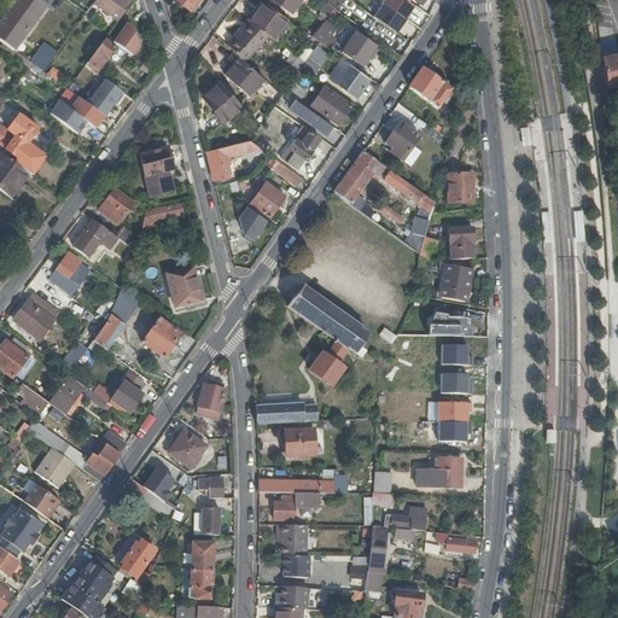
[(34,0),(18,0),(0,27),(0,42),(4,45),(17,54),(48,11),(34,0)]
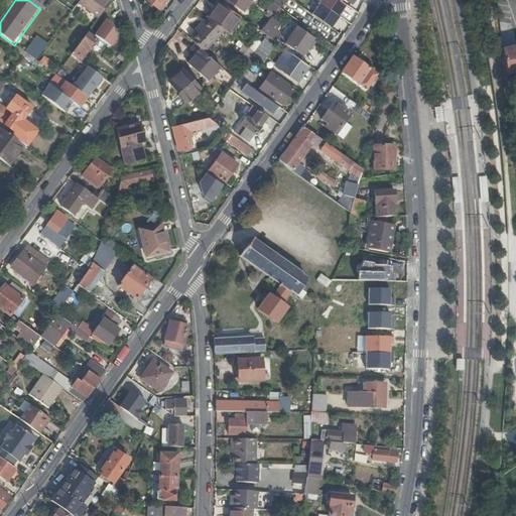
[(104,0),(81,0),(78,4),(98,19),(109,4),(104,0)]
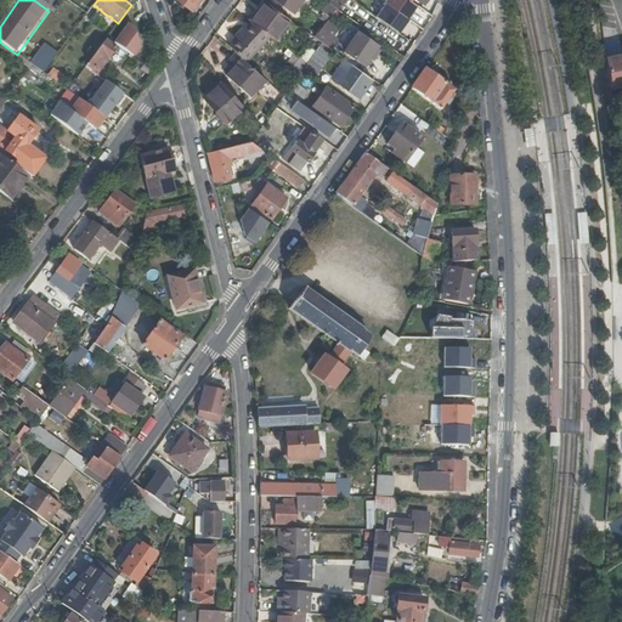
[(176,0),(191,11),(198,0),(176,0)]
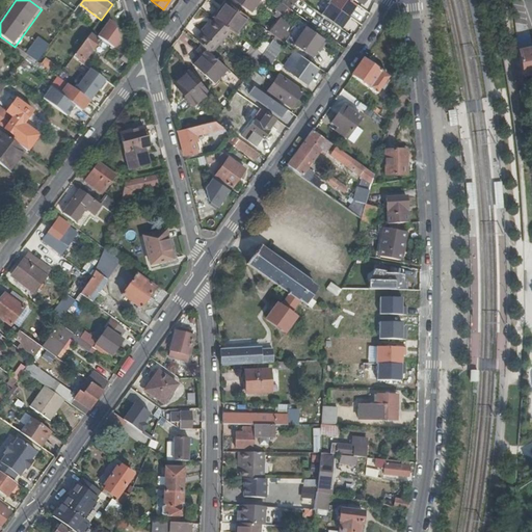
[(235,0),(253,12),(262,0),(235,0)]
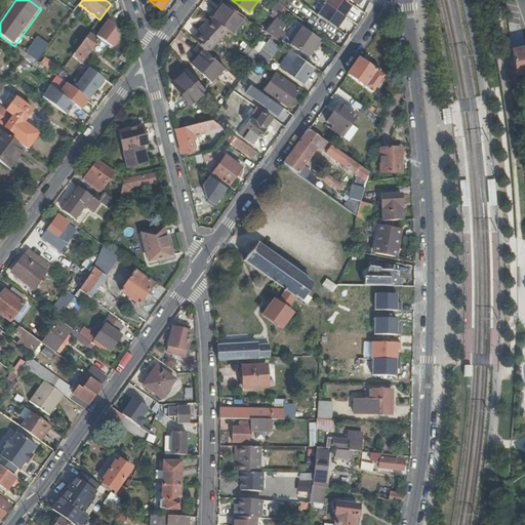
[(284,8),(286,9),(291,0),(279,0),(278,3),(284,8)]
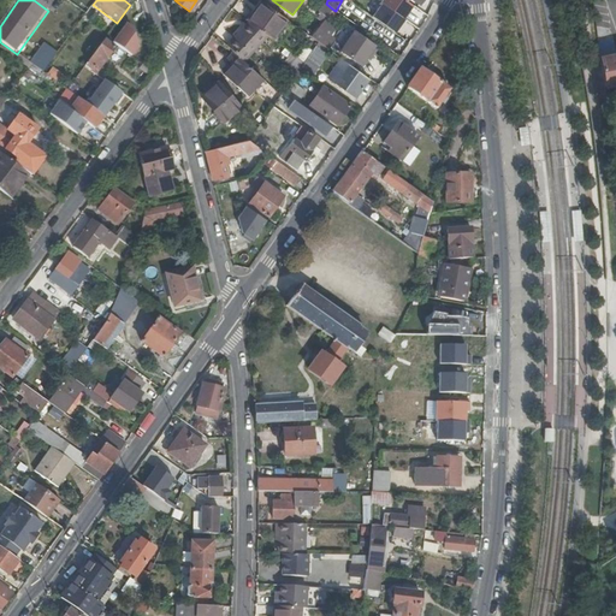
[(413,6),(404,0),(381,0),(380,3),(381,4),(403,18),(413,6)]
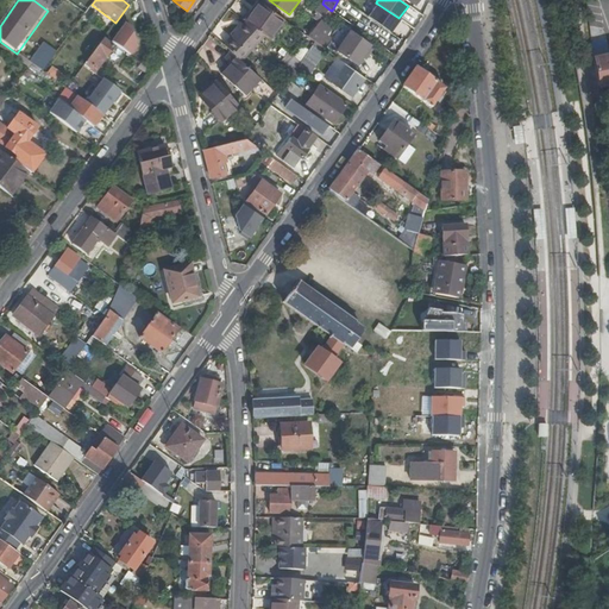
[(259,2),(246,22),(265,36),(269,38),(283,19),(259,2)]
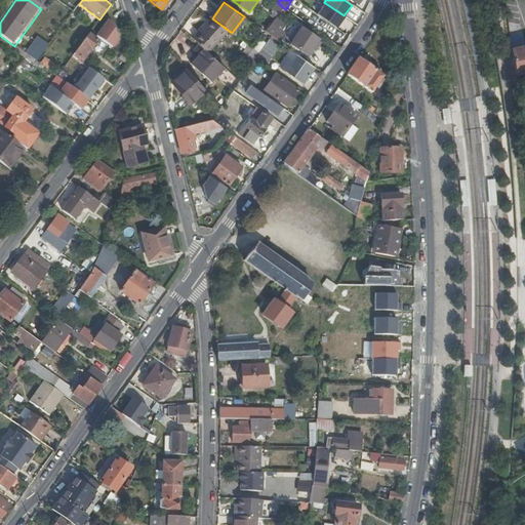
[(344,15),(325,3),(318,14),(336,28),(345,16),(344,15)]
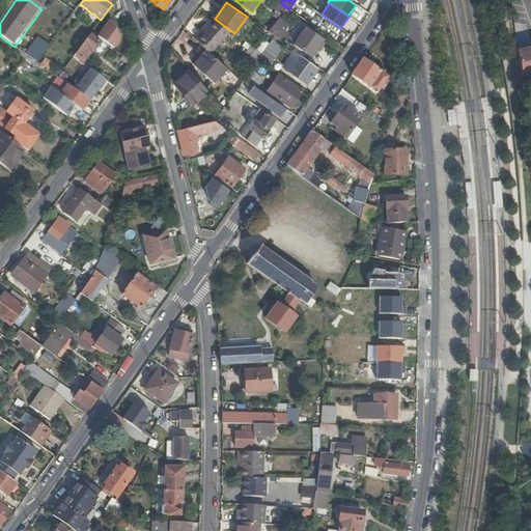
[(215,19),(196,40),(201,46),(211,54),(231,31),(215,19)]
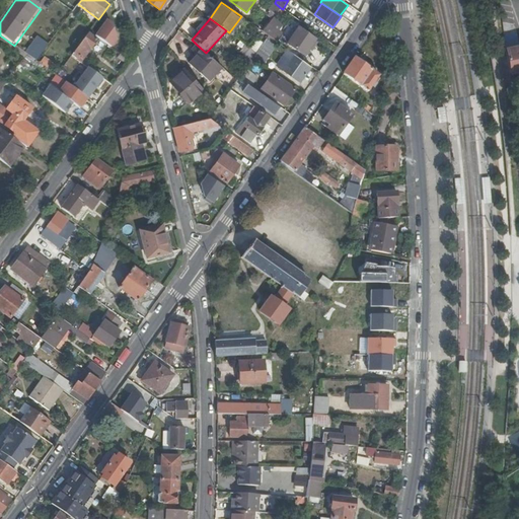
[(107,21),(97,38),(113,49),(117,42),(113,25),(107,21)]
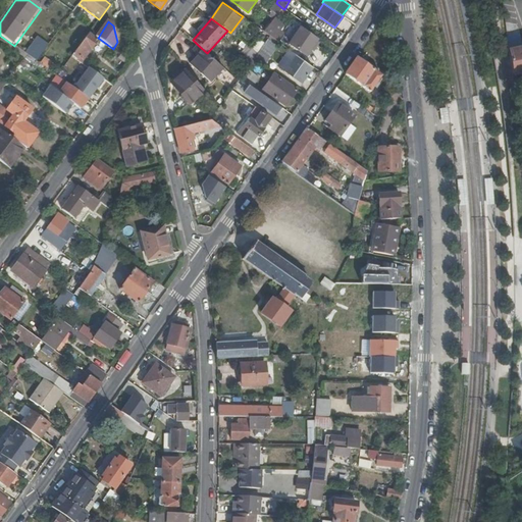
[(317,39),(300,27),(290,43),(306,55),(317,39)]
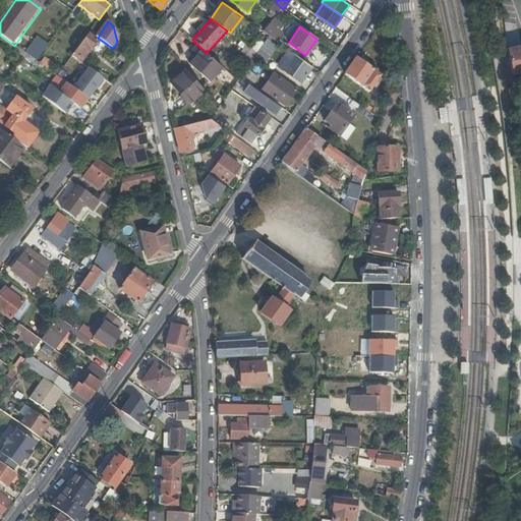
[(274,39),(280,43),(283,38),(278,33),(274,39)]
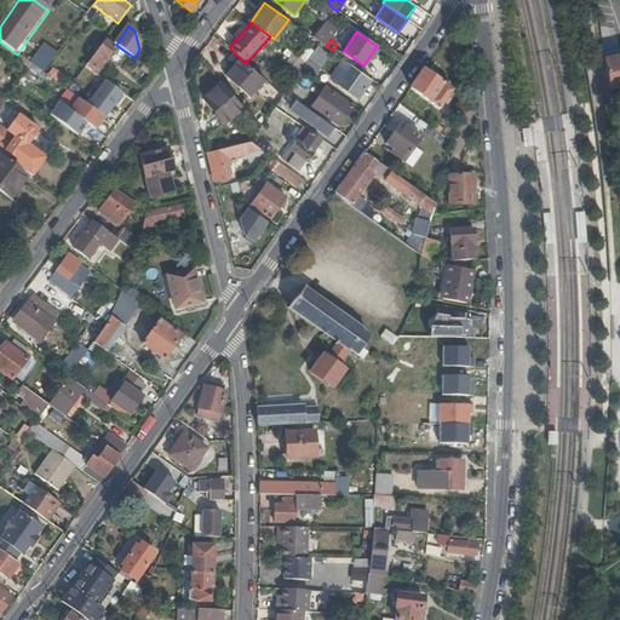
[(107,41),(87,67),(99,75),(118,50),(107,41)]
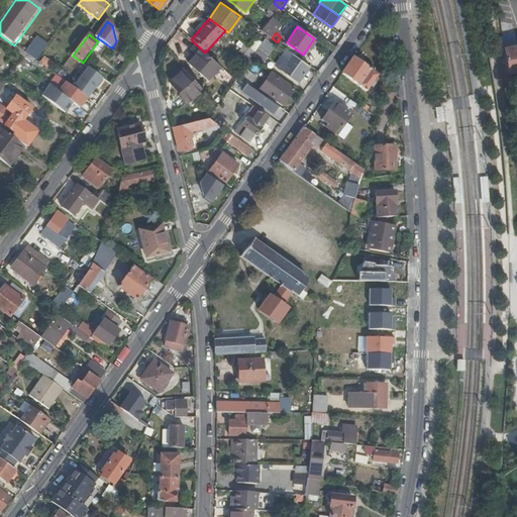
[(14,45),(3,37),(1,39),(29,62),(32,59),(25,54),(14,45)]
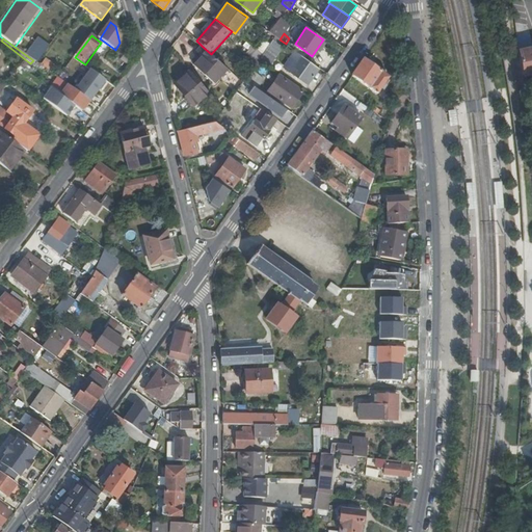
[(38,38),(26,55),(33,60),(37,63),(50,47),(38,38)]
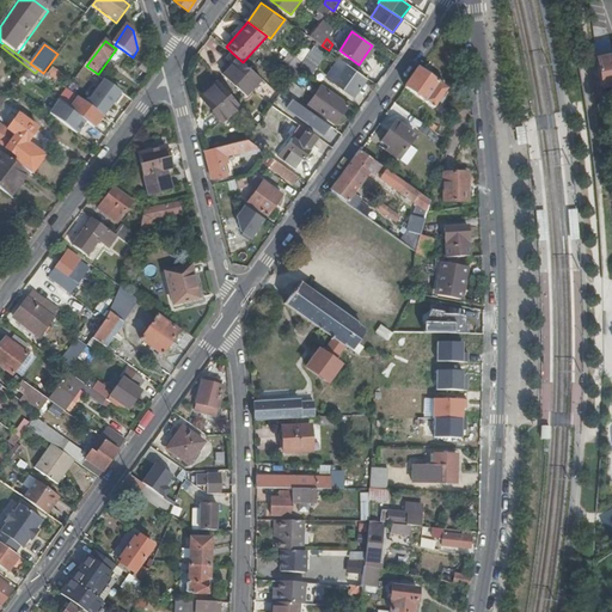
[(295,56),(303,62),(311,50),(304,44),(295,56)]
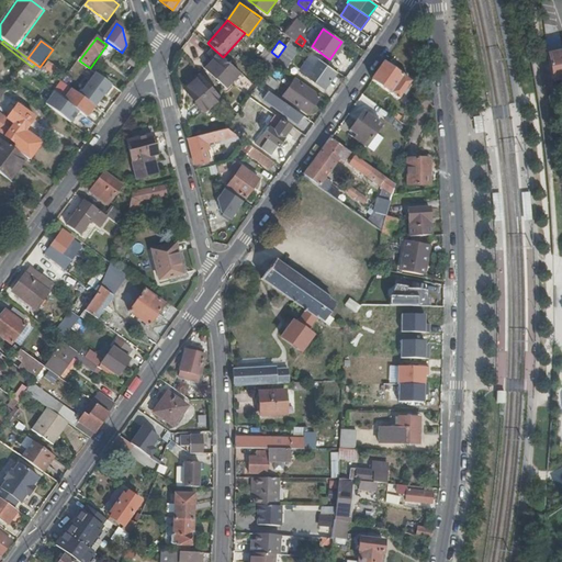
[(270,66),(274,60),(278,57),(271,52),(261,45),(255,55),(270,66)]
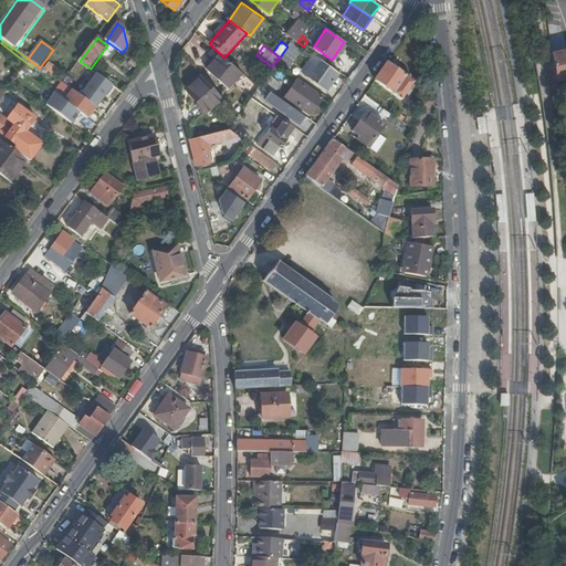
[(224,58),(215,49),(209,55),(215,61),(206,71),(227,88),(241,72),(224,58)]
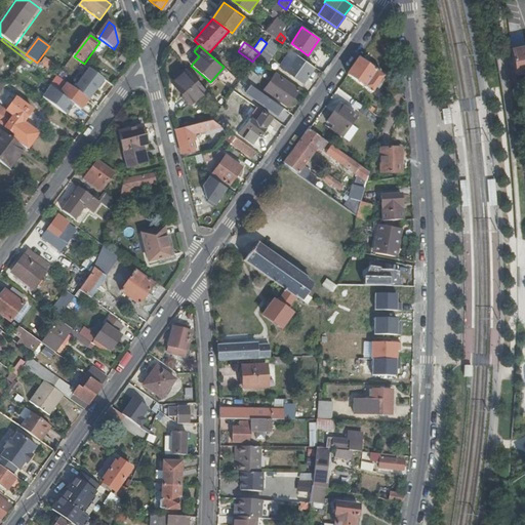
[(524,50),(511,53),(515,75),(524,73),(524,50)]
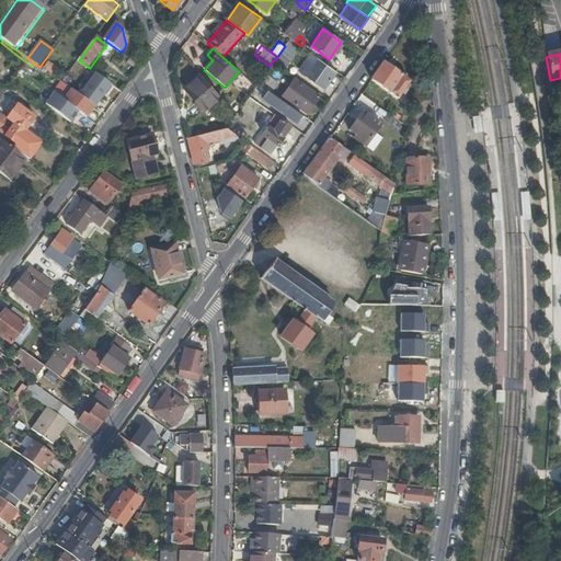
[(336,72),(318,59),(306,76),(324,90),(336,72)]
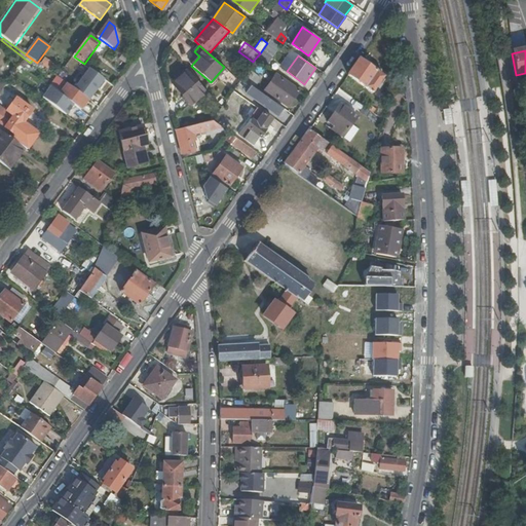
[(257,67),(261,61),(257,57),(253,62),(252,64),(257,67)]
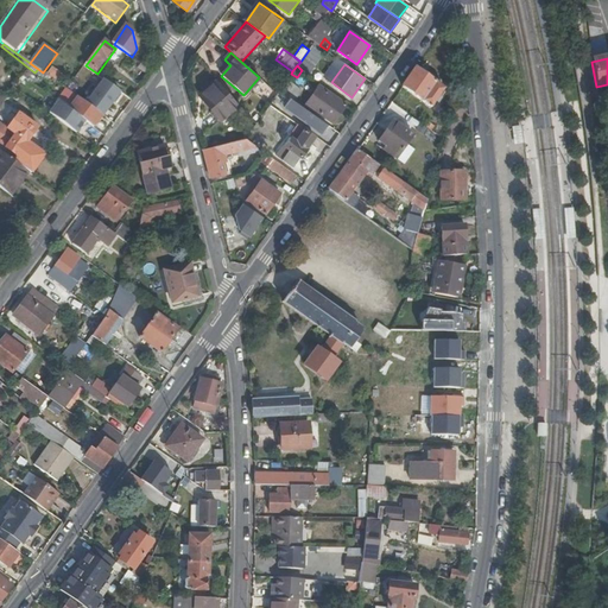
[(55,81),(61,74),(51,67),(45,74),(55,81)]
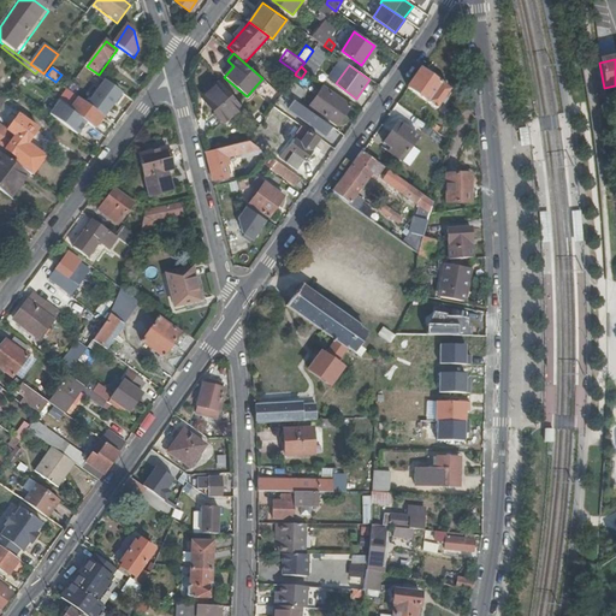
[(450,90),(421,70),(408,88),(437,110),(450,90)]
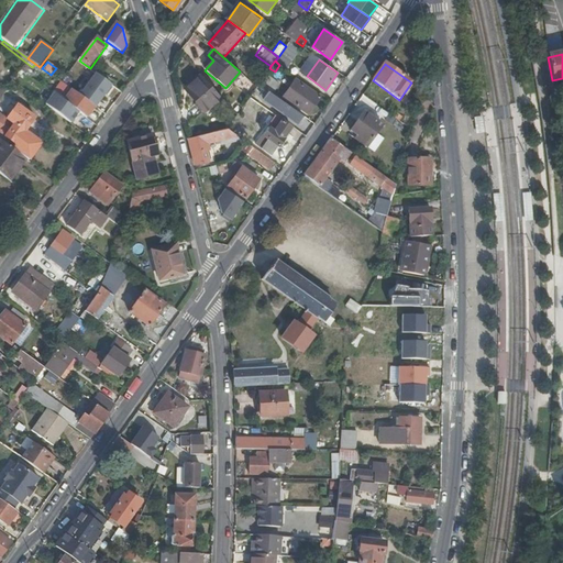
[(220,96),(200,73),(192,80),(196,84),(186,91),(202,111),(220,96)]
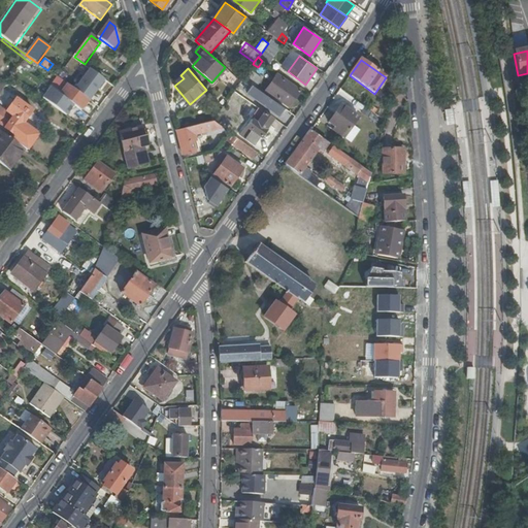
[(245,80),(256,88),(261,79),(249,70),(242,78),(245,80)]
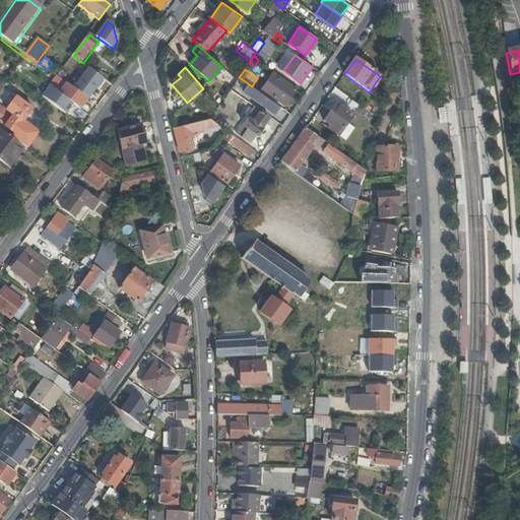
[(89,70),(75,89),(89,102),(104,81),(89,70)]
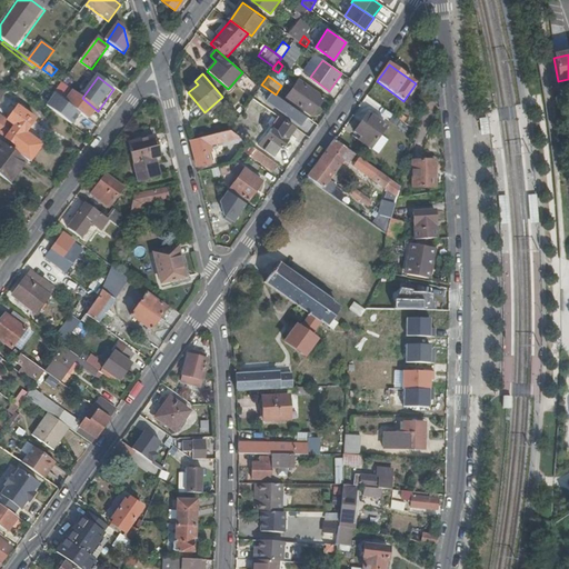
[(311,115),(323,98),(299,80),(287,98),(311,115)]
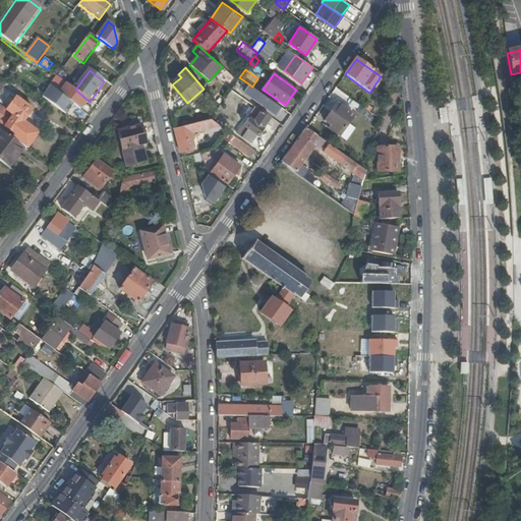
[(181,77),(178,74),(170,81),(172,84),(181,77)]
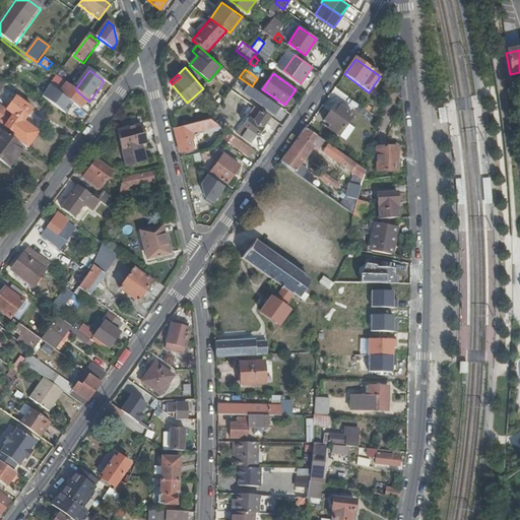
[(68,84),(58,95),(74,107),(81,112),(89,102),(75,89),(68,84)]
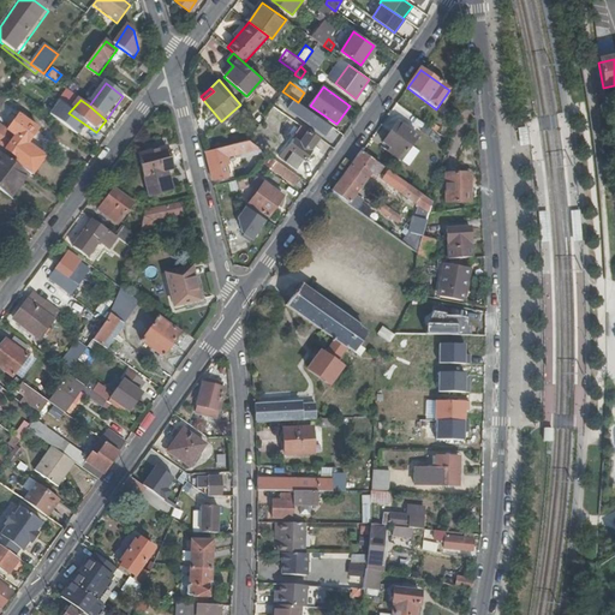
[(310,123),(316,115),(302,105),(296,113),(310,123)]
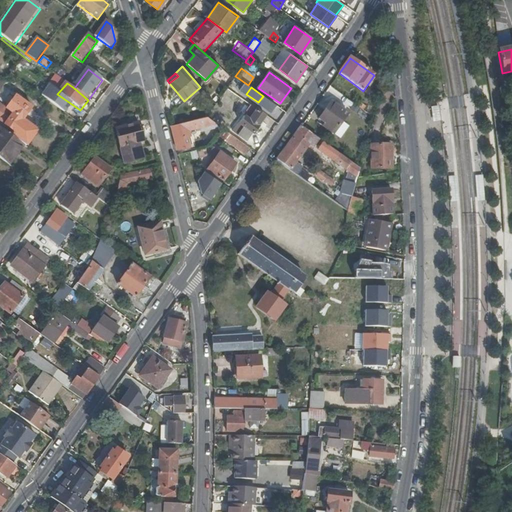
[(49,88),(42,97),(66,115),(73,105),(57,94),(49,88)]
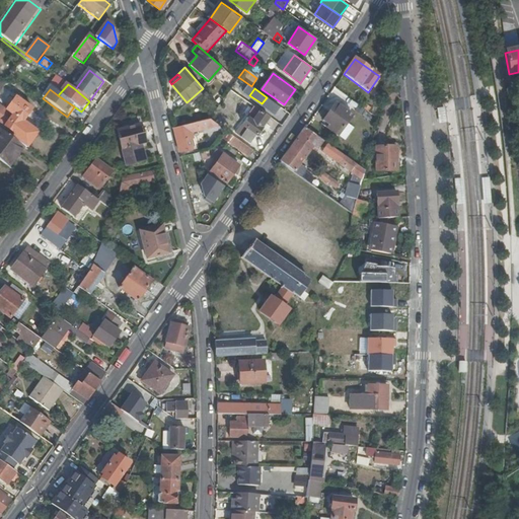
[(212,99),(218,106),(222,100),(217,94),(212,99)]
